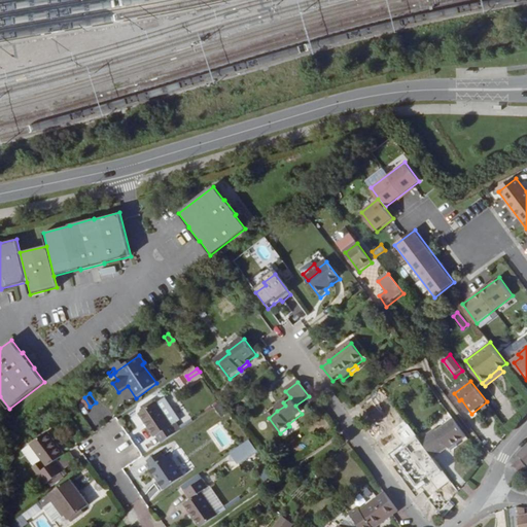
[(90,407),(84,397),(78,401),(84,411),(90,407)]
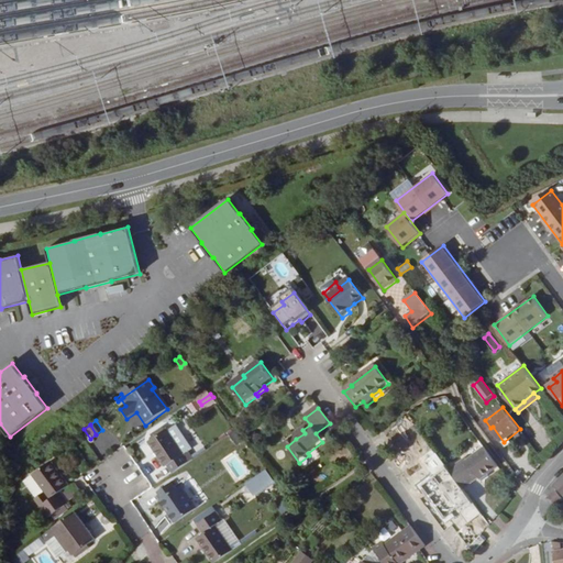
[(153,435),(155,439),(167,430),(164,427),(153,435)]
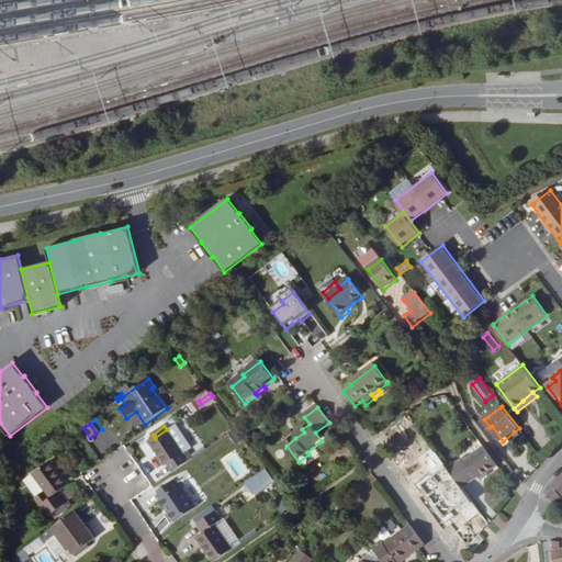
[(167,429),(148,444),(166,468),(184,454),(167,429)]
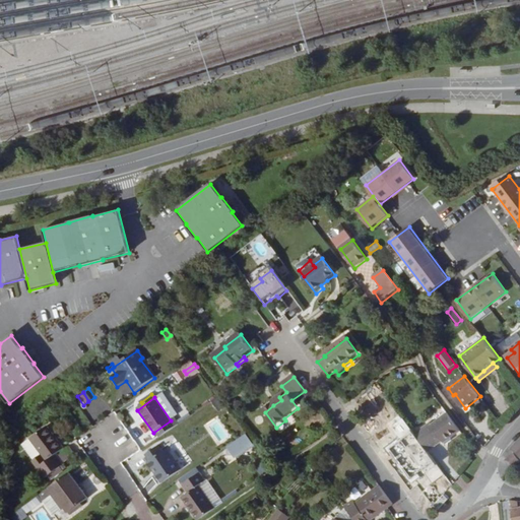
[(219,397),(213,401),(219,410),(225,406),(219,397)]
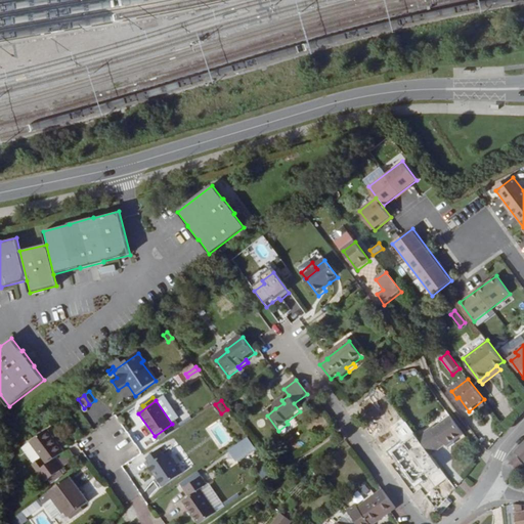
[(174,404),(180,417),(186,413),(179,401),(174,404)]
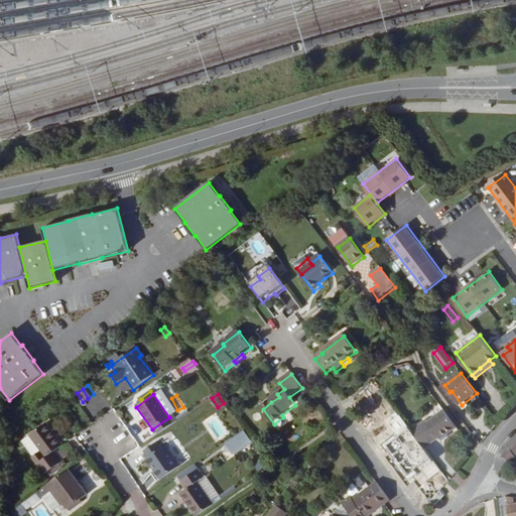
[(418,440),(424,449),(439,438),(445,433),(447,435),(457,428),(443,411),(428,423),(426,421),(411,432),(413,434),(418,440)]
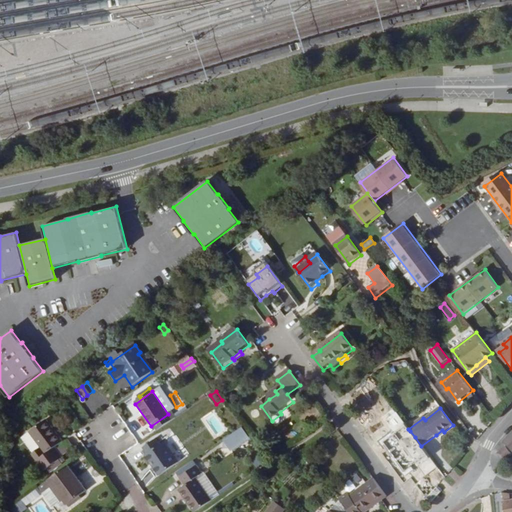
[(57,449),(59,447),(65,443),(48,420),(31,433),(48,455),(39,462),(47,472),(64,460),(57,449)]
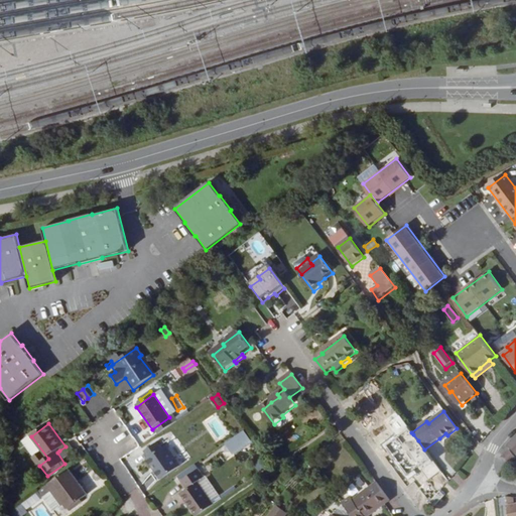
[(234,455),(253,441),(245,429),(226,442),(234,455)]
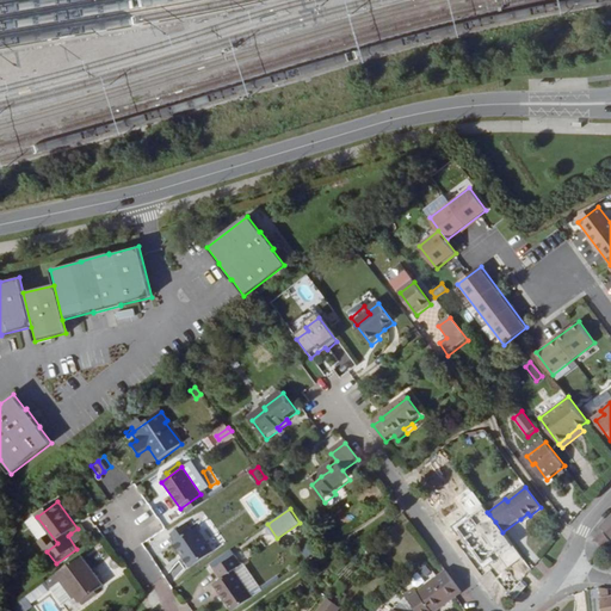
[(489,526),(495,522),(489,514),(483,518),(489,526)]
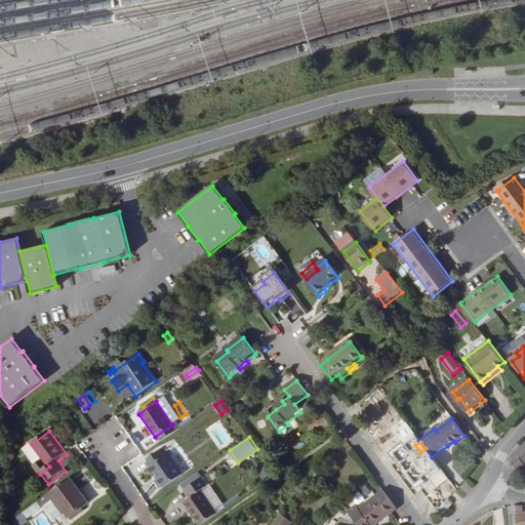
[(167,457),(162,450),(150,459),(155,466),(152,468),(166,488),(187,475),(172,453),(167,457)]
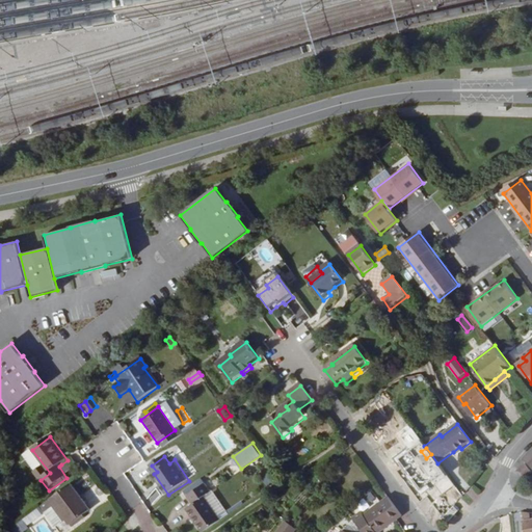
[(75,459),(63,467),(69,474),(79,467),(75,459)]
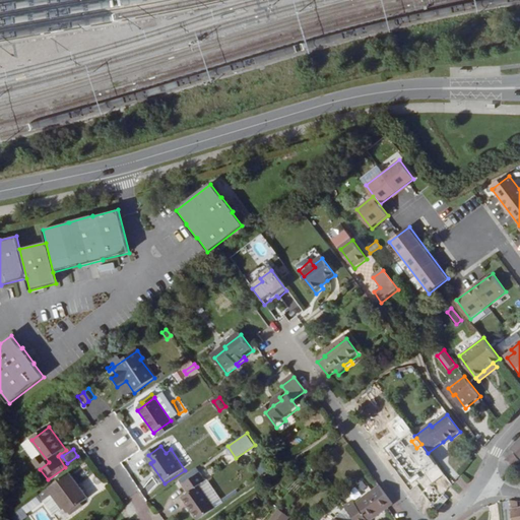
[(149,461),(141,449),(121,462),(130,474),(149,461)]
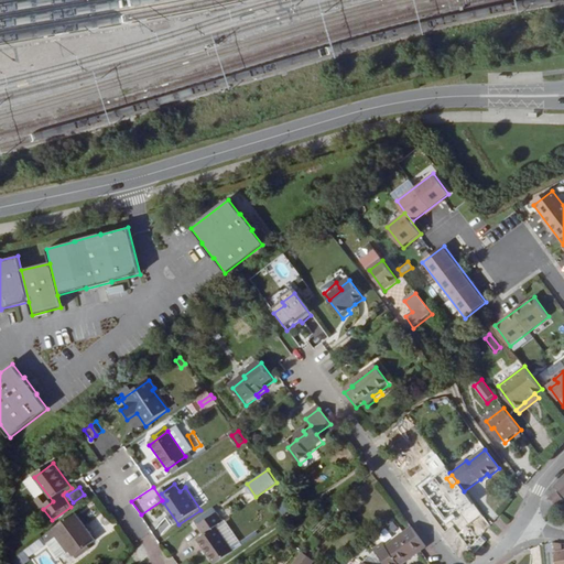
[(461,489),(452,496),(466,514),(475,508),(461,489)]
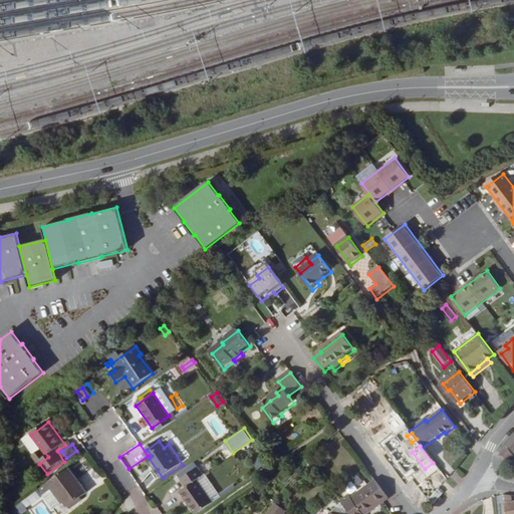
[(67,460),(59,449),(57,451),(64,462),(67,460)]
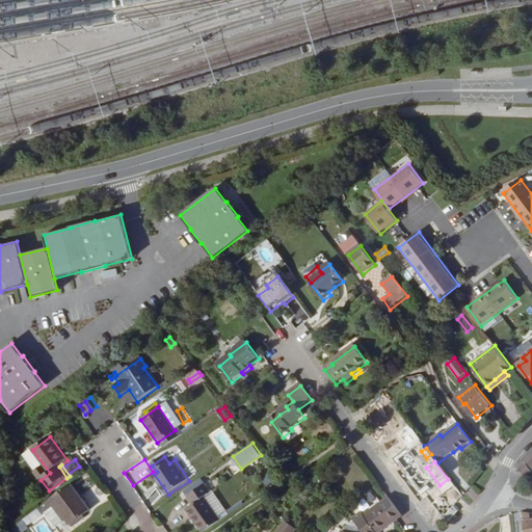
[(432,489),(434,493),(442,487),(426,468),(425,466),(403,482),(418,500),(432,489)]
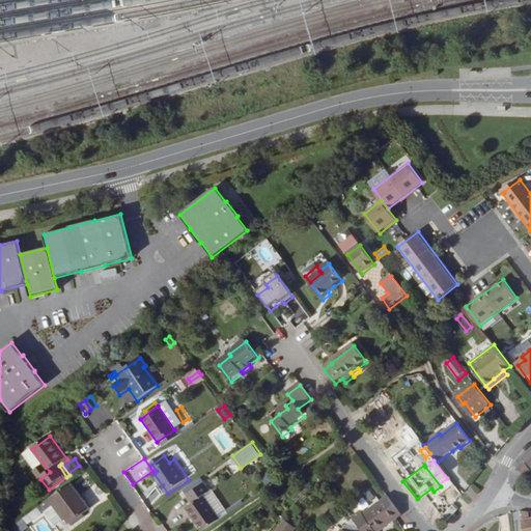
[(530,473),(530,471),(526,466),(516,473),(523,480),(530,473)]
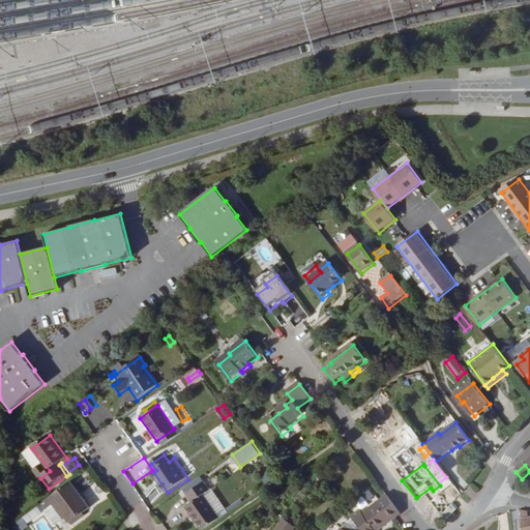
[(273,469),(263,476),(268,483),(278,477),(273,469)]
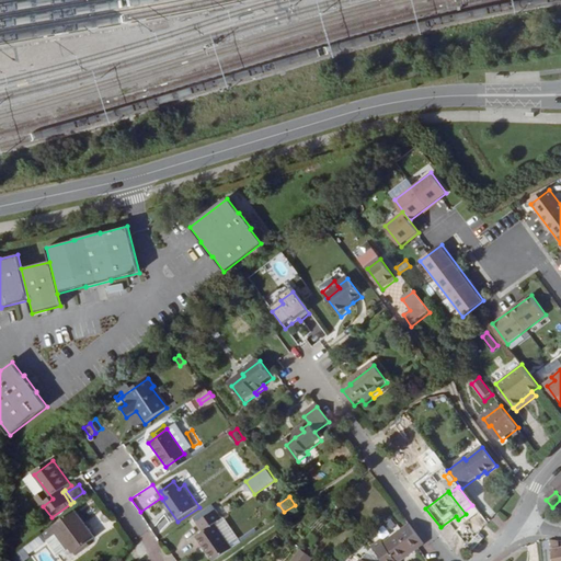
[(197,537),(214,560),(215,560),(233,549),(217,524),(226,517),(219,508),(197,523),(204,533),(197,537)]
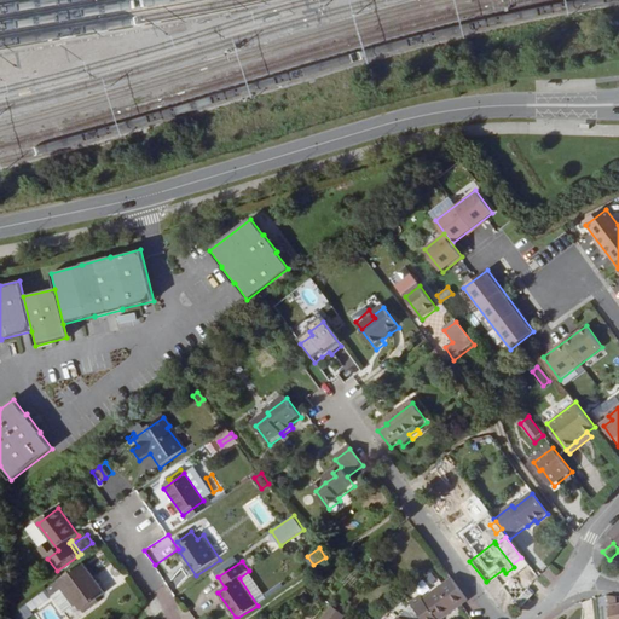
[(106,596),(85,565),(61,583),(64,586),(84,613),(92,606),(94,609),(102,605),(99,601),(106,596)]
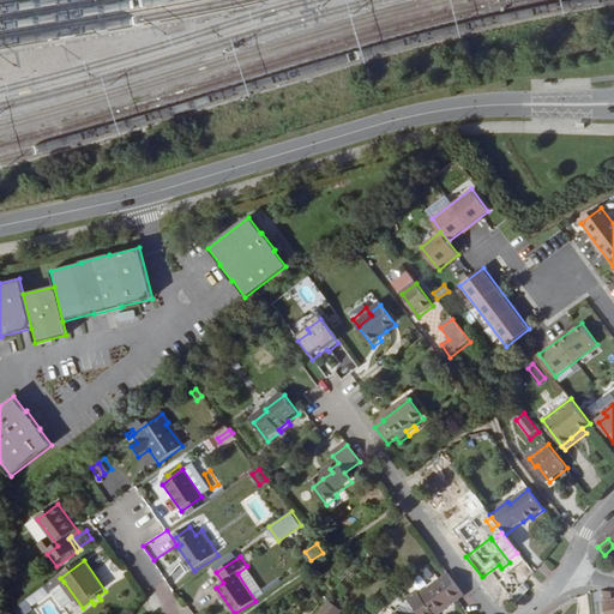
[(492,575),(493,575),(501,569),(499,565),(482,577),(483,581),(492,575)]
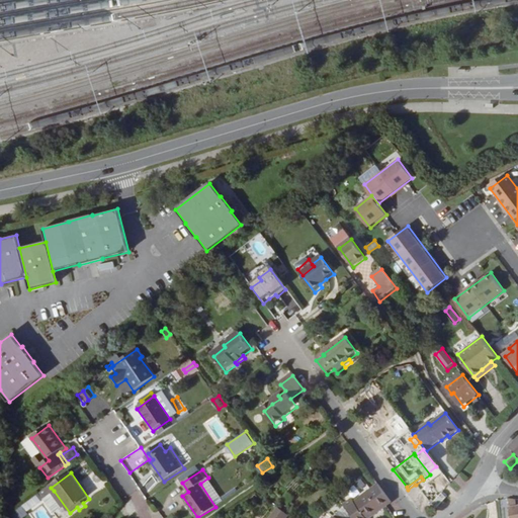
[(361,478),(357,483),(366,490),(370,486),(361,478)]
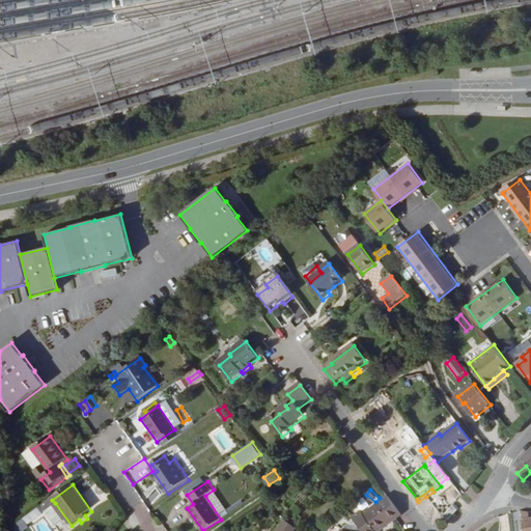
[(28,497),(20,502),(26,511),(34,505),(28,497)]
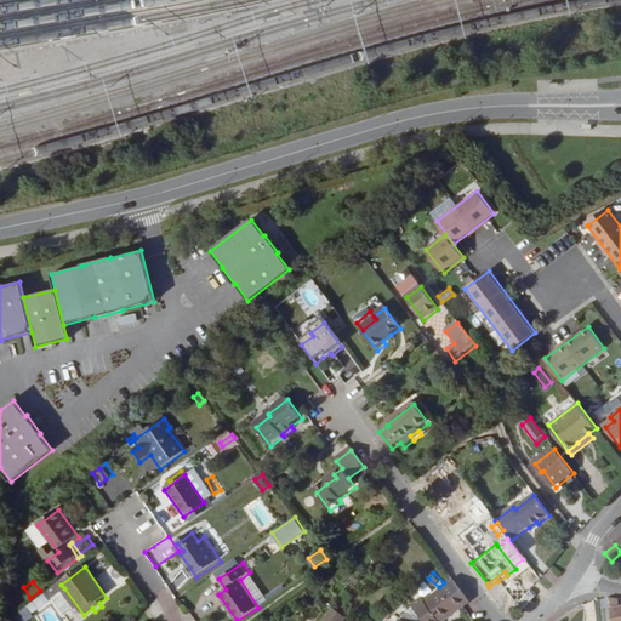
[(444,620),(462,608),(468,603),(453,581),(423,603),(421,599),(411,605),(423,620),(444,620)]
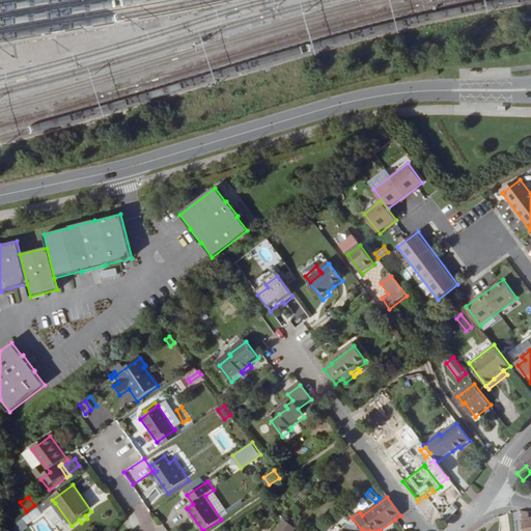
[(227,508),(231,513),(245,504),(242,499),(227,508)]
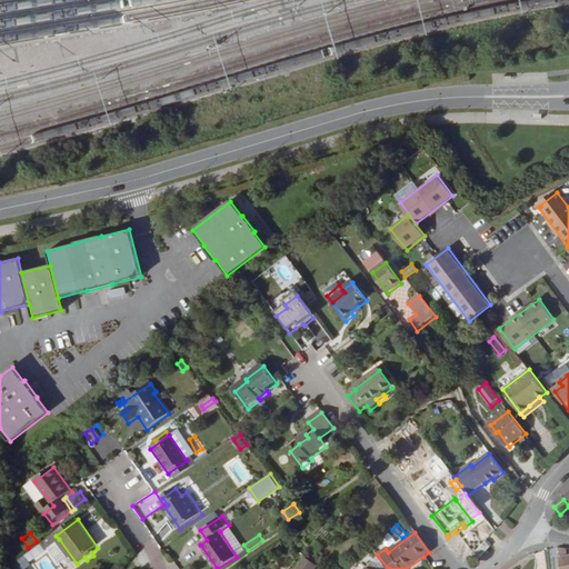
[(56,536),(45,543),(47,547),(59,539),(56,536)]
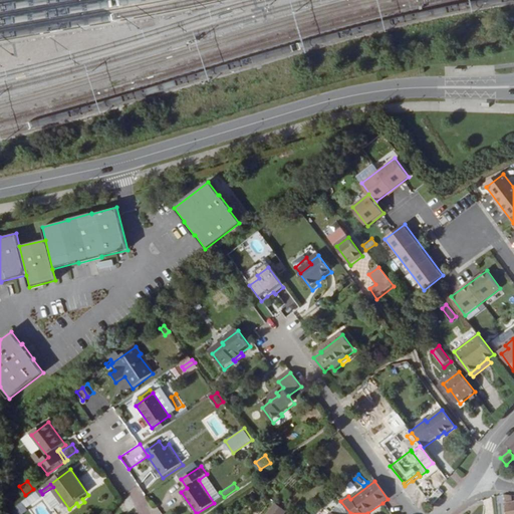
[(510,497),(504,497),(505,505),(512,504),(510,497)]
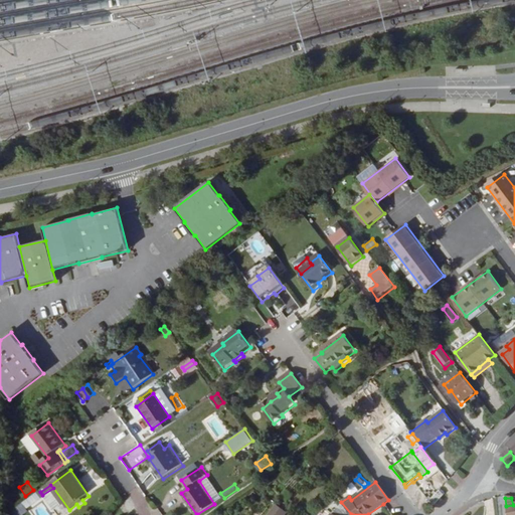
[(11,510),(14,514),(22,514),(28,511),(22,502),(11,510)]
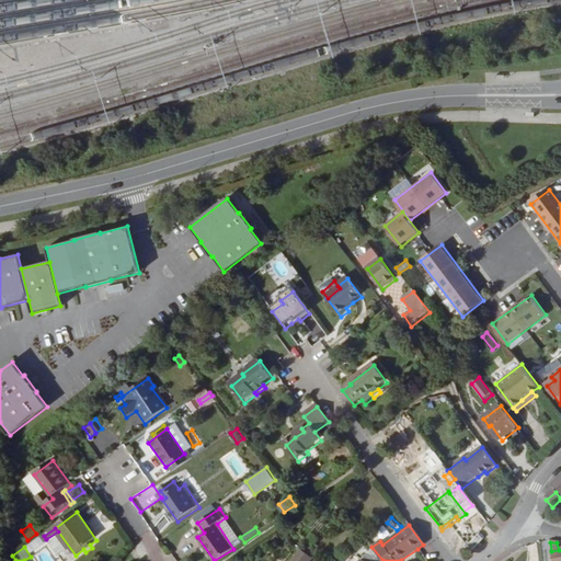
[(310,560),(312,558),(300,548),(289,560),(310,560)]
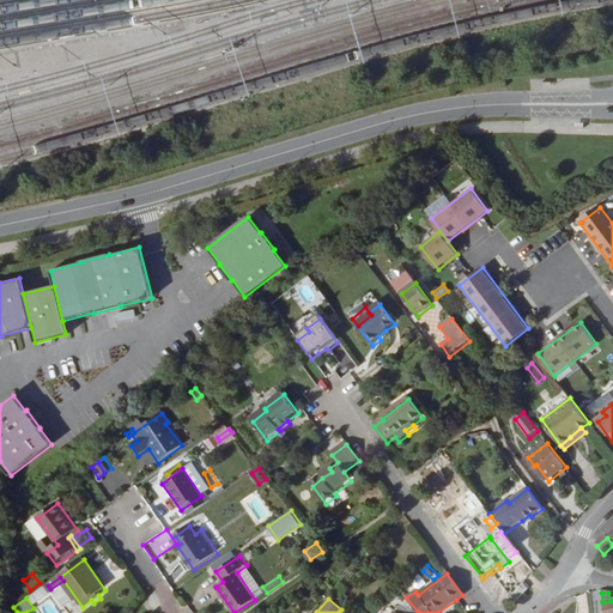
[(91,600),(83,607),(85,610),(93,604),(91,600)]
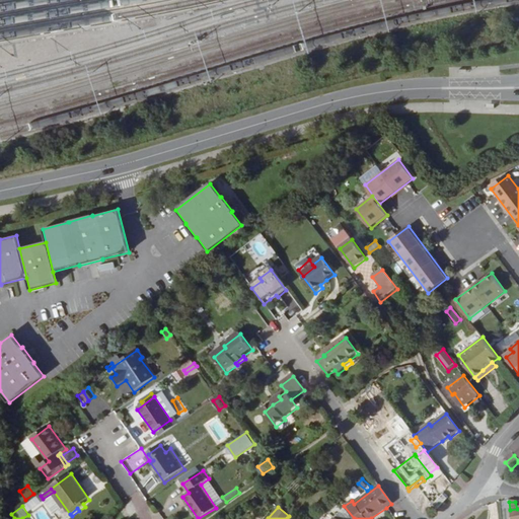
[(518,518),(518,508),(517,509),(510,510),(512,518),(518,518)]
